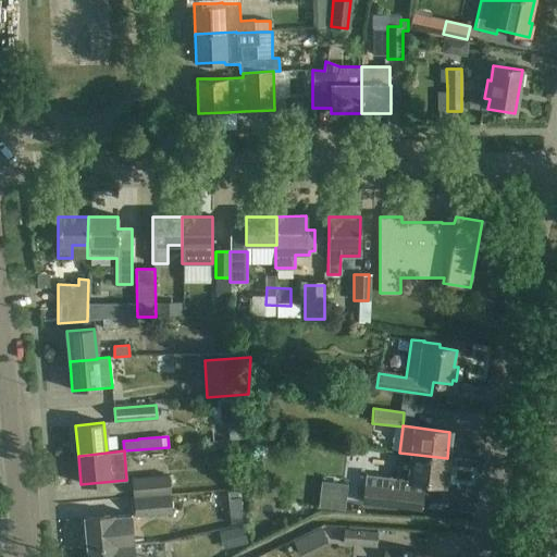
[(444,485),(447,458),(399,453),(396,479),(366,474),(362,503),(421,510),(424,483),(444,485)]
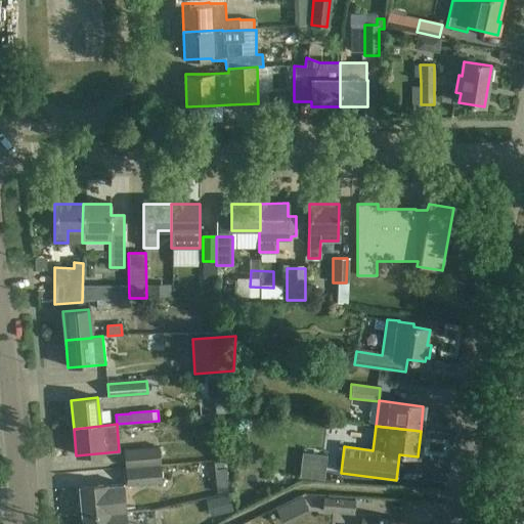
[(160,466),(159,449),(124,451),(125,468),(160,466)]
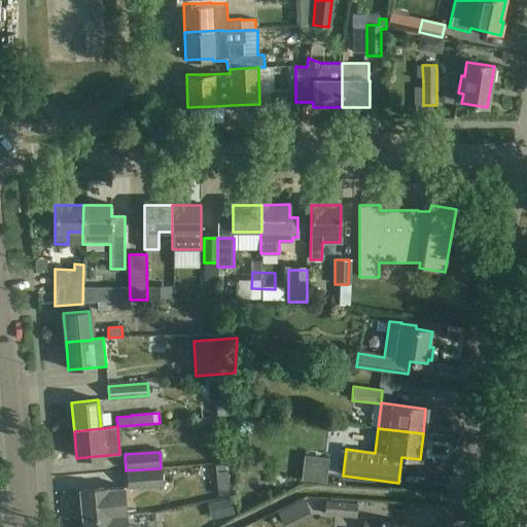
[(305,456),(303,477),(323,480),(326,458),(305,456)]
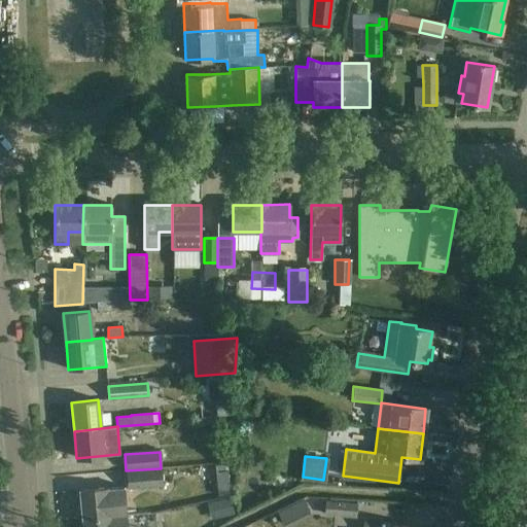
[(162,485),(161,470),(126,472),(127,487),(162,485)]
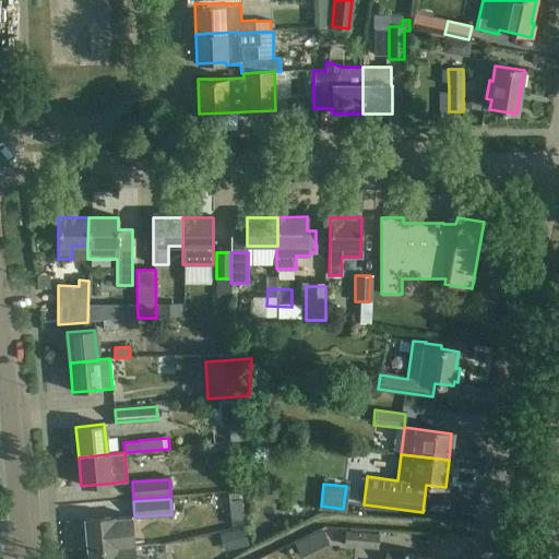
[(87,551),(133,547),(131,516),(114,519),(114,518),(84,521),(85,536),(81,539),(82,546),(86,548),(86,551),(87,551)]
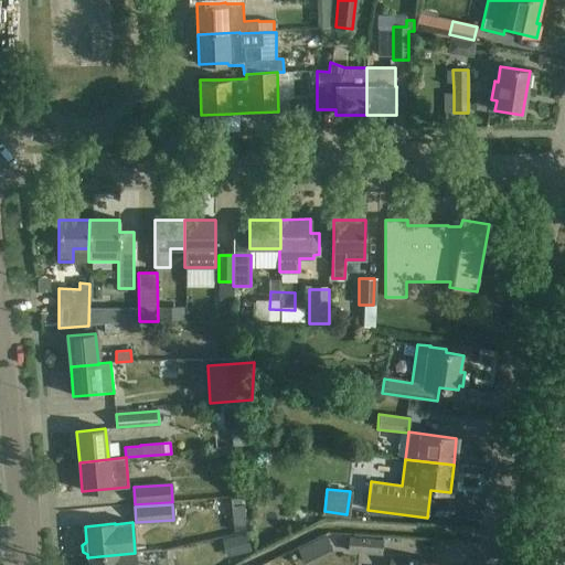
[(350,537),(349,552),(382,554),(383,541),(350,537)]
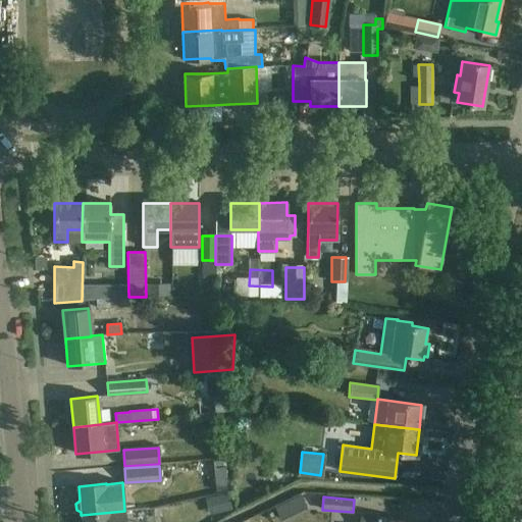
[(125,521),(124,511),(82,515),(82,521),(125,521)]
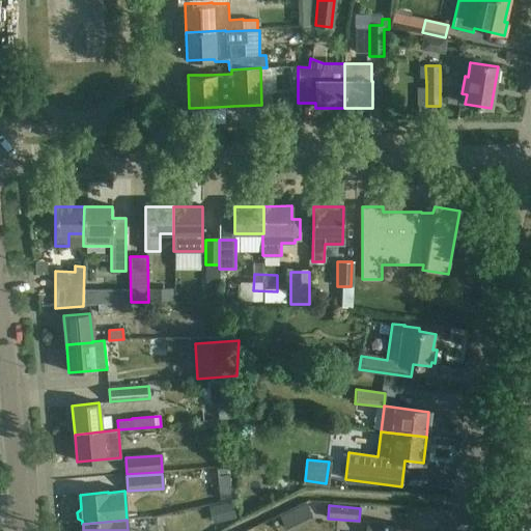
[(414,530),(388,528),(388,524),(366,522),(365,530),(414,530)]
